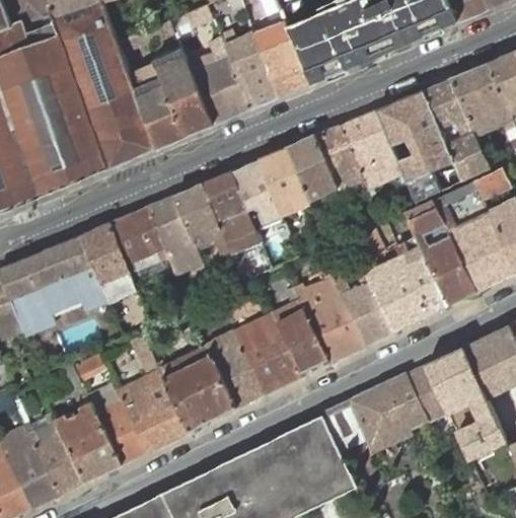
[(46,0),(50,12),(82,0),(46,0)]
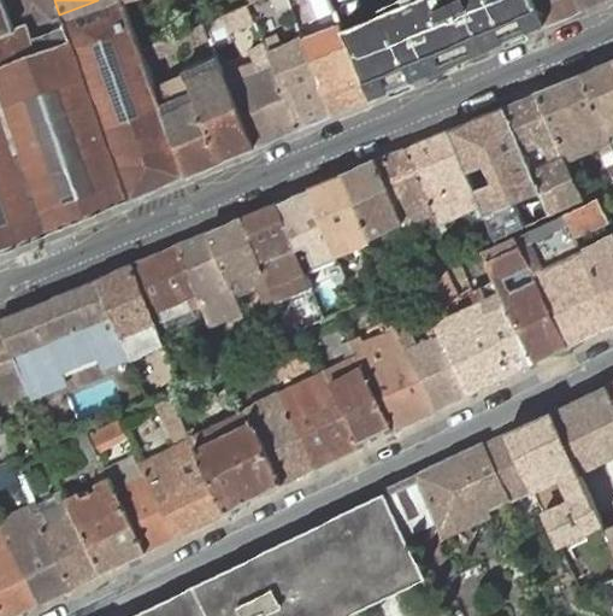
[(70,44),(127,200),(184,177),(154,97),(152,91),(145,71),(142,63),(137,50),(136,47),(131,34),(119,1),(118,0),(98,0),(59,15),(60,16),(70,44)]
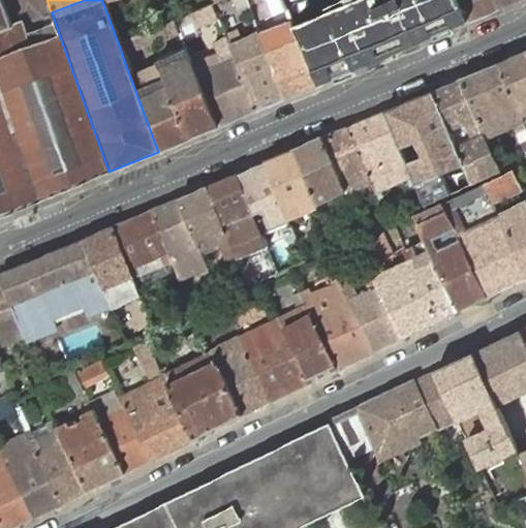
[(247,10),(243,0),(230,0),(238,14),(247,10)]
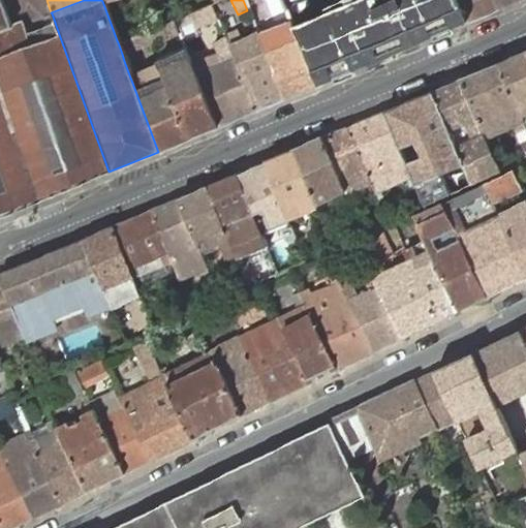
[(466,22),(457,0),(351,0),(341,4),(316,14),(290,25),(291,27),(302,52),(316,84),(352,69),(413,43),(466,22)]
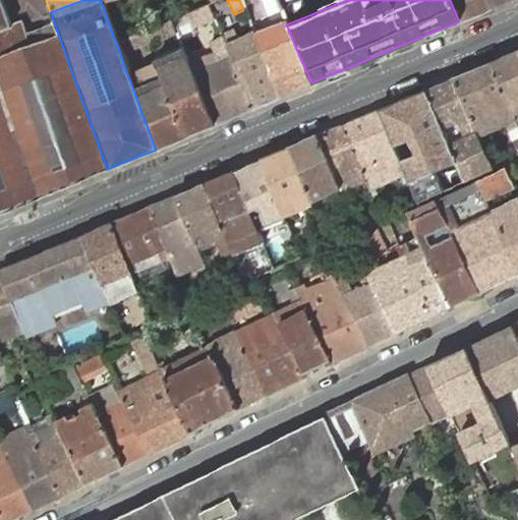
[(488,9),(484,0),(450,0),(459,21),(488,9)]
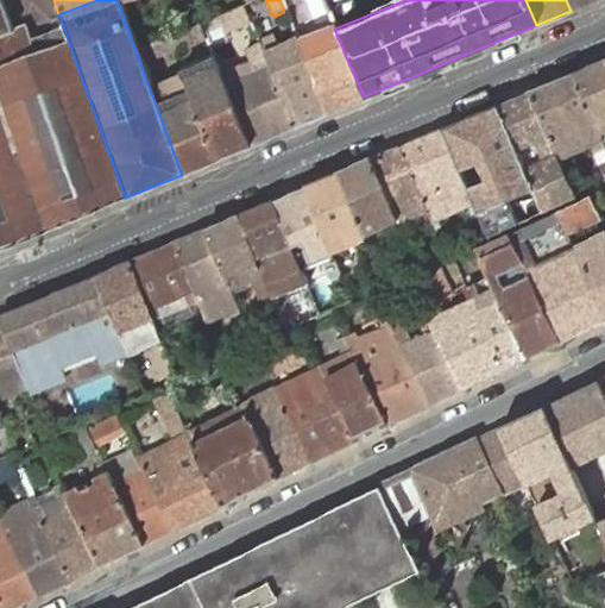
[(594,0),(566,0),(571,11),(594,0)]
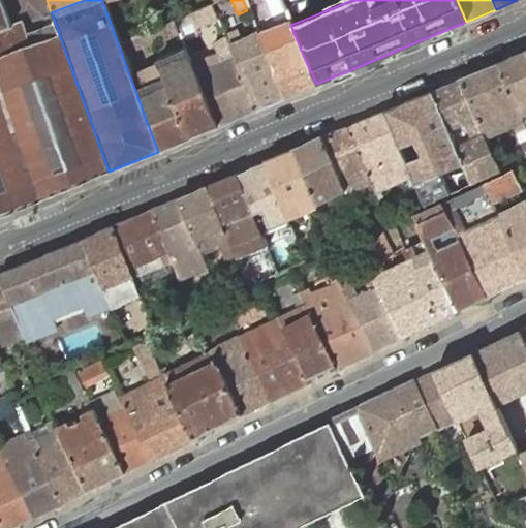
[(0,31),(9,28),(9,27),(9,26),(0,3),(0,31)]
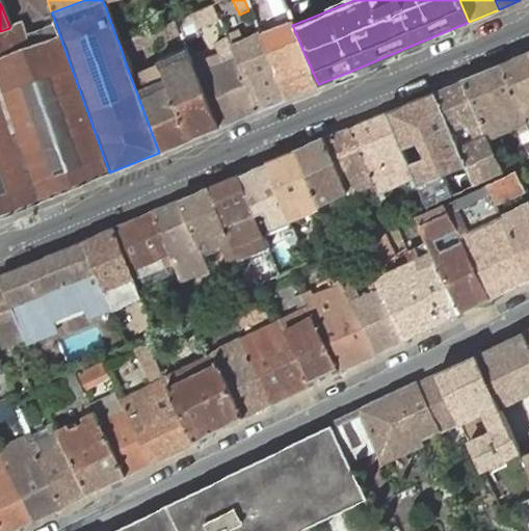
[(215,18),(210,4),(188,14),(194,28),(215,18)]
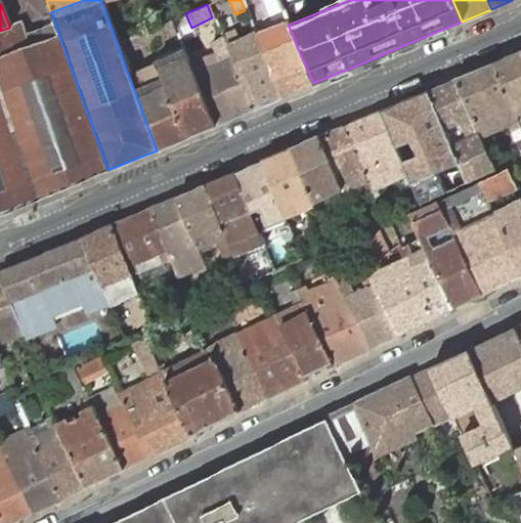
[(0,57),(28,48),(59,37),(51,13),(9,27),(9,28),(0,31),(0,57)]
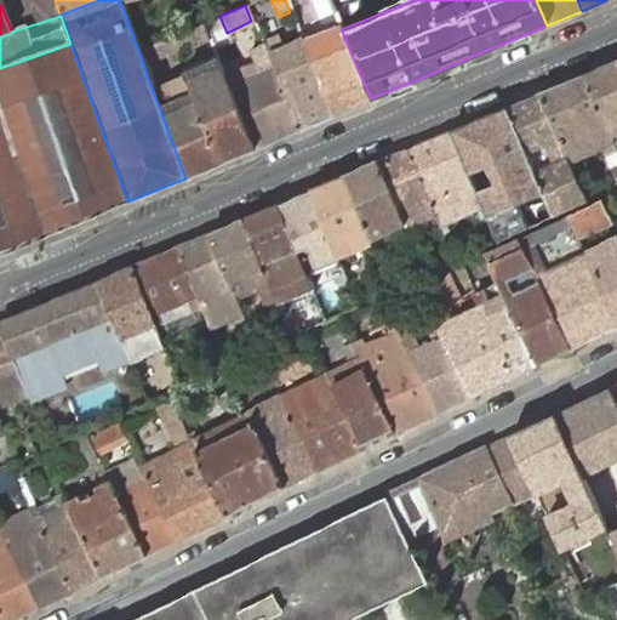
[(193,27),(138,50),(143,63),(206,39),(199,24),(193,27)]
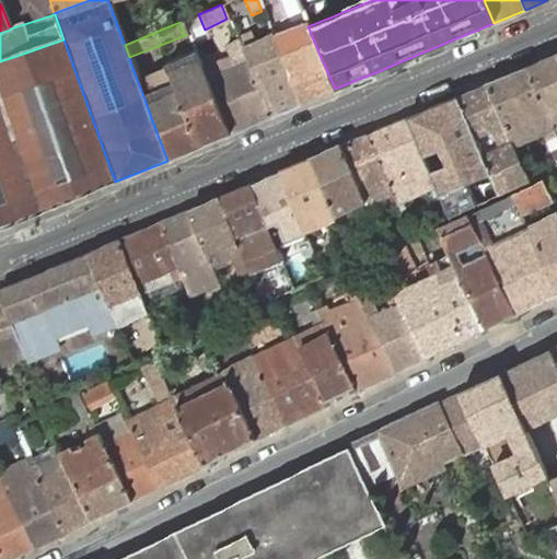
[(131,42),(127,28),(119,31),(124,43),(125,45),(131,42)]
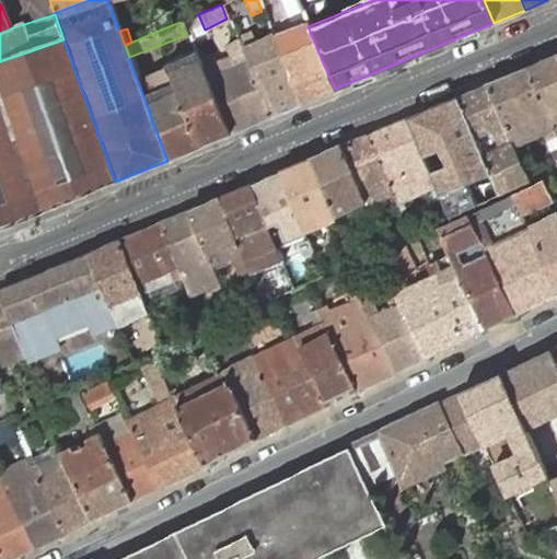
[(300,104),(335,89),(320,55),(309,28),(302,31),(304,37),(281,46),(282,50),(277,53),(300,104)]
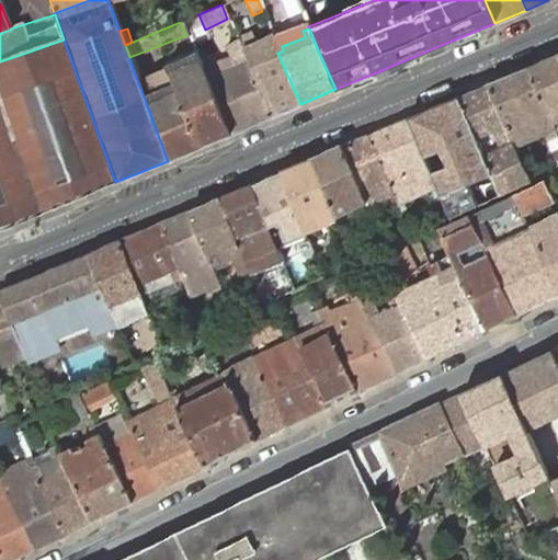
[(270,117),(300,104),(277,53),(276,48),(274,43),(263,47),(265,53),(260,55),(254,43),(250,33),(236,40),(270,117)]
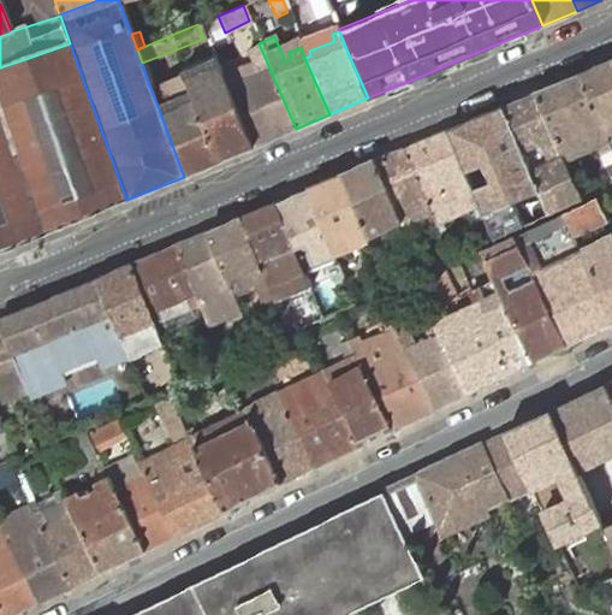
[(289,52),(301,47),(301,46),(297,39),(279,47),(285,60),(291,58),(289,52)]
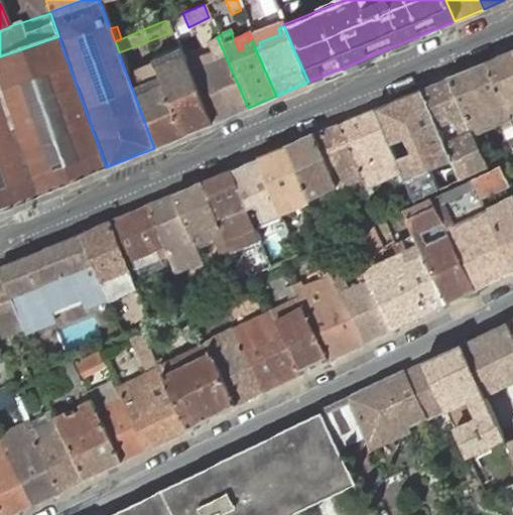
[(0,213),(16,206),(59,187),(106,167),(58,36),(27,47),(0,56),(0,213)]
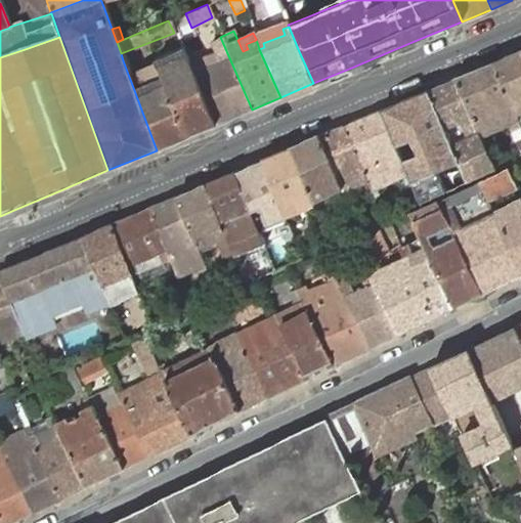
[(187,64),(214,125),(252,110),(220,37),(213,40),(218,52),(219,51),(222,59),(196,71),(192,62),(187,64)]
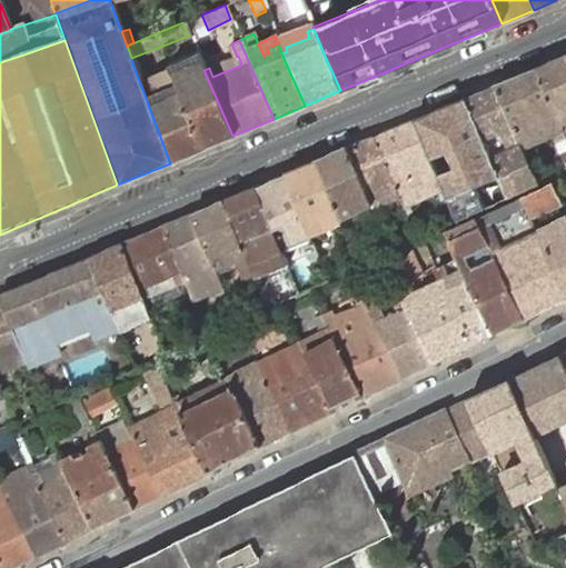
[(142,89),(170,163),(201,150),(232,136),(204,70),(197,55),(165,68),(167,72),(158,77),(160,81),(142,89)]
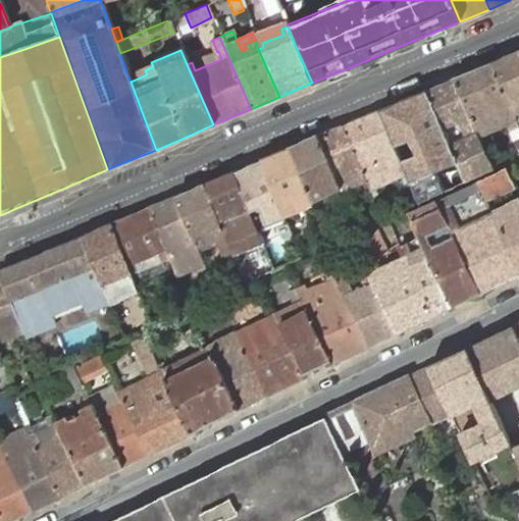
[(217,52),(192,62),(195,70),(221,59),(218,51),(217,52)]
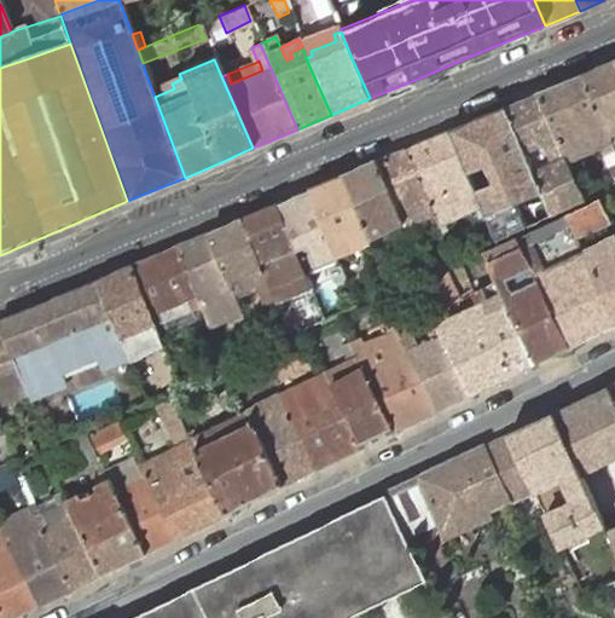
[(614,154),(614,61),(581,76),(605,131),(610,143),(614,154)]
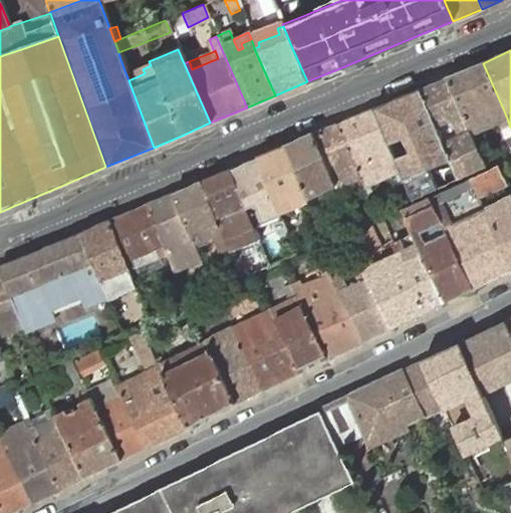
[(483,63),(446,78),(465,124),(471,121),(478,118),(482,117),(503,108),(483,63)]
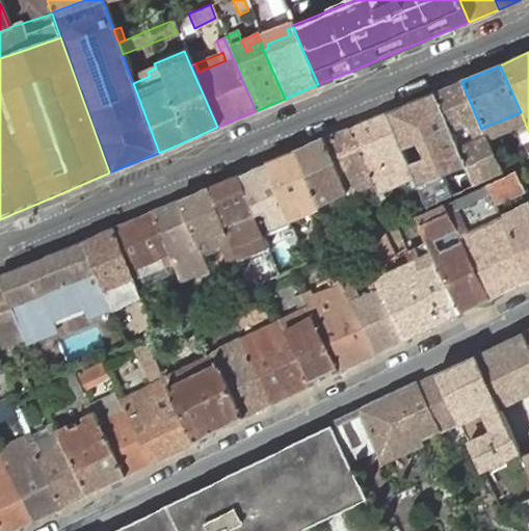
[(472,185),(500,171),(483,133),(481,129),(461,81),(432,94),(472,185)]
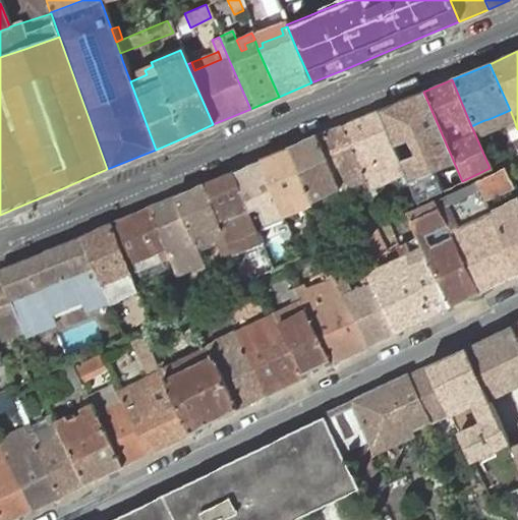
[(423,92),(378,111),(404,174),(407,180),(409,185),(416,203),(462,181),(423,92)]
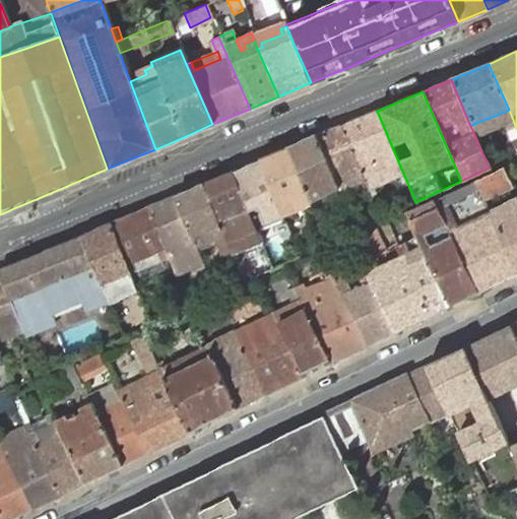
[(513,120),(509,110),(488,119),(490,123),(492,128),(513,120)]
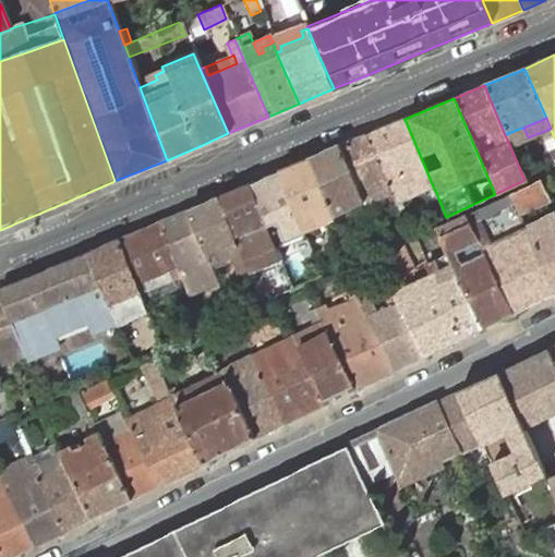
[(405,119),(363,135),(387,188),(390,197),(393,204),(433,186),(405,119)]
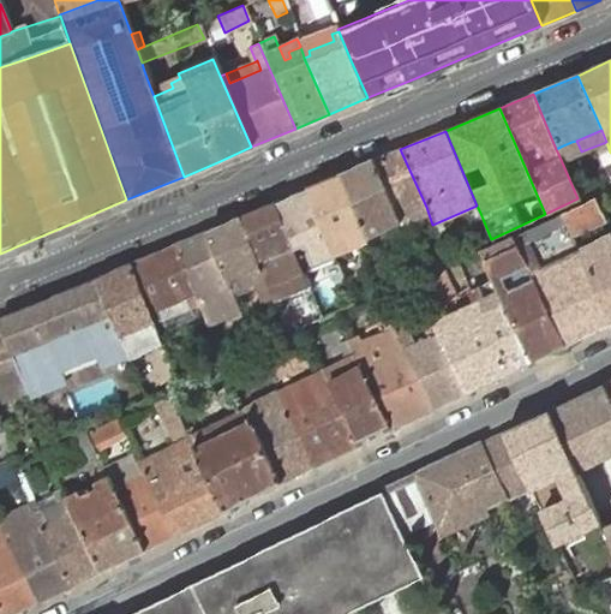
[(400,149),(371,161),(397,225),(401,230),(411,225),(430,218),(426,207),(400,149)]
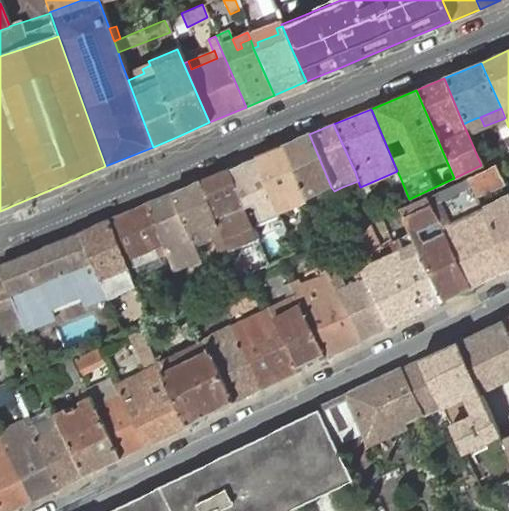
[(309,134),(282,146),(303,198),(331,187),(309,134)]
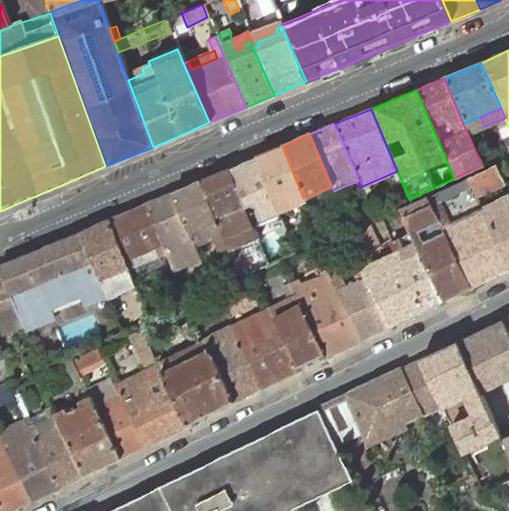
[(282,146),(255,157),(270,197),(274,207),(276,211),(283,208),(280,200),(294,195),(297,202),(303,198),(282,146)]
